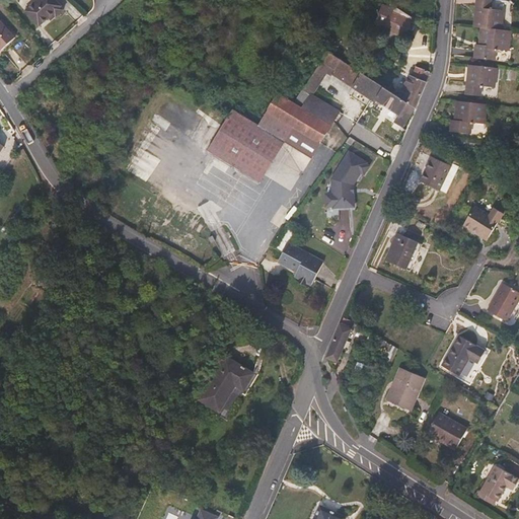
[(54,18),(56,16),(57,17),(65,10),(62,7),(62,6),(57,0),(38,0),(39,0),(26,11),(40,26),(49,18),(52,20),(54,18)]
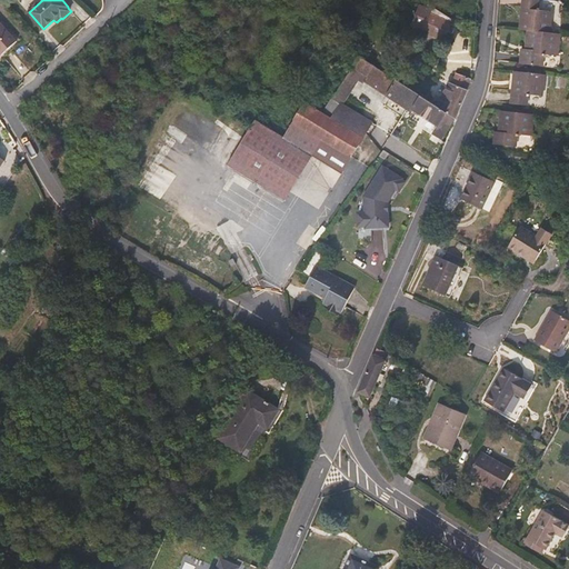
[(536,0),(523,0),(520,30),(527,31),(550,33),(552,13),(538,11),(539,0),(536,0)]
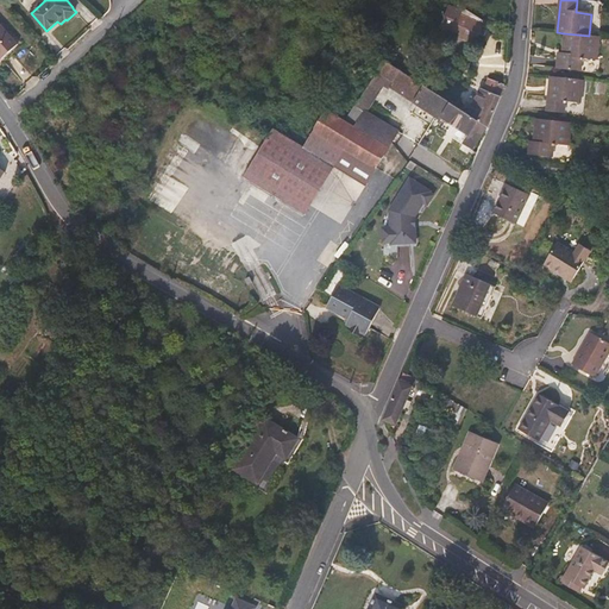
[(484,24),(462,17),(464,11),(450,5),(440,26),(452,31),(452,33),(477,43),(484,24)]
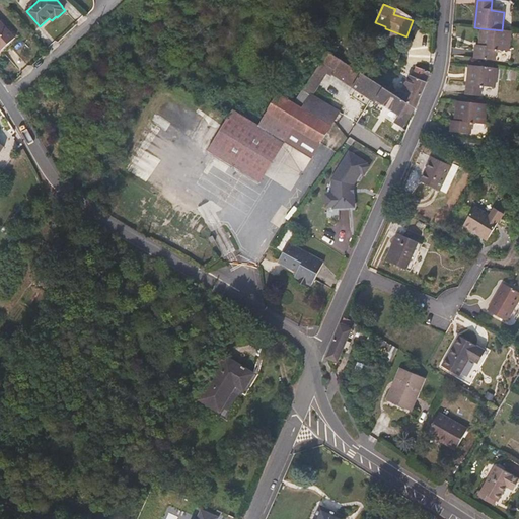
[(0,48),(2,51),(16,38),(0,18),(0,48)]
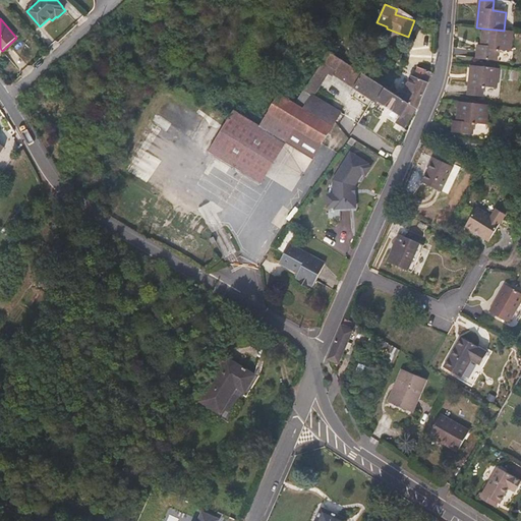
[(482,29),(480,50),(477,50),(476,59),(497,61),(498,51),(499,52),(499,50),(511,51),(513,32),(504,31),(482,29)]
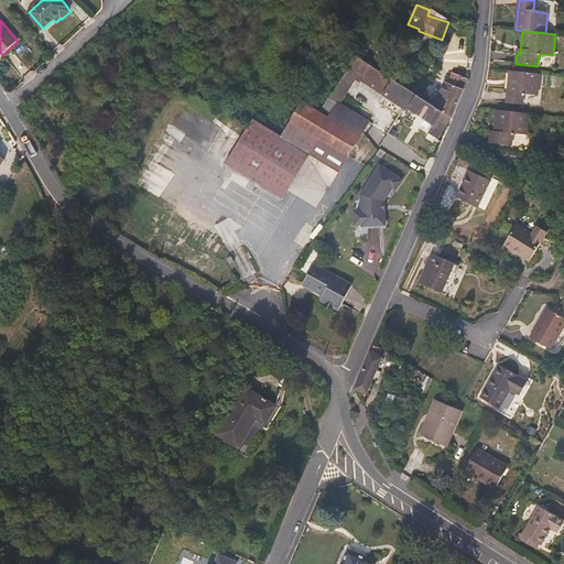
[(329,98),(339,104),(355,79),(360,83),(361,80),(364,76),(371,65),(357,55),(329,98)]
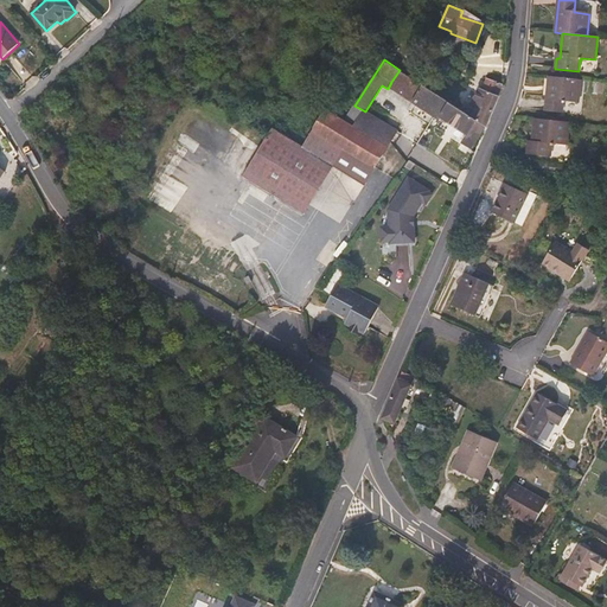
[(467,114),(422,85),(400,70),(389,87),(413,102),(440,120),(441,117),(452,125),(467,134),(461,142),(471,148),(485,126),(467,114)]
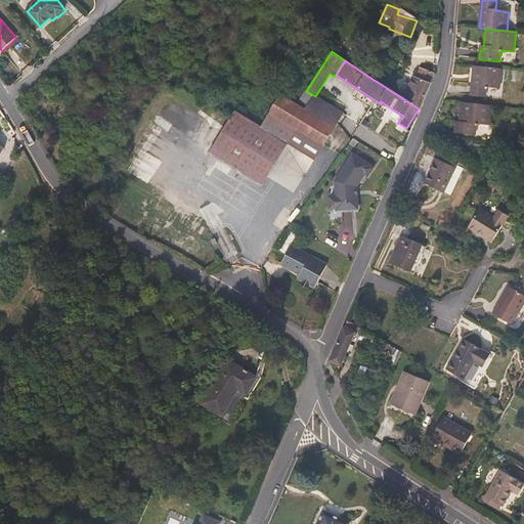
[(470,95),(486,96),(487,87),(501,87),(503,67),(471,66),(470,95)]
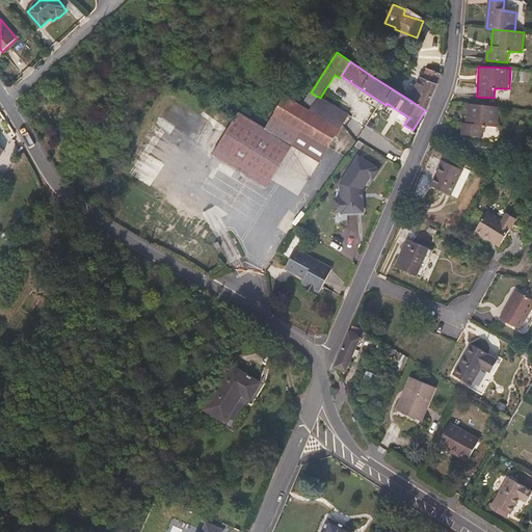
[(437,84),(441,75),(426,69),(424,78),(419,77),(409,100),(425,110),(426,111),(437,84)]
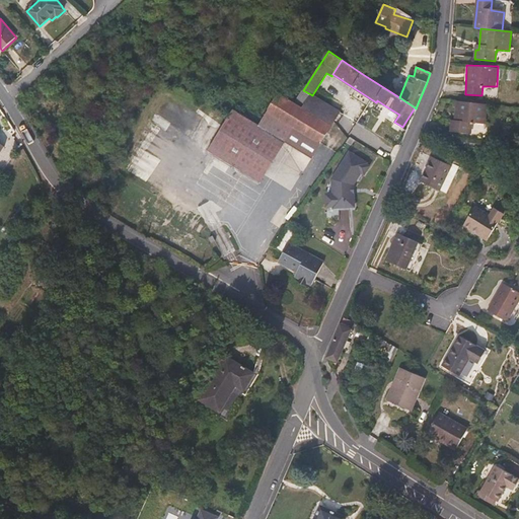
[(324,101),(328,94),(318,88),(314,95),(324,101)]
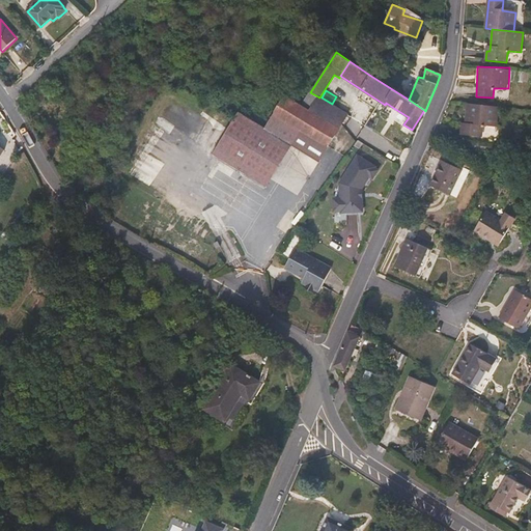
[(319,98),(310,92),(309,93),(302,105),(285,95),(273,114),(264,129),(238,112),(213,154),(266,187),(291,144),(319,162),(347,114),(319,98)]
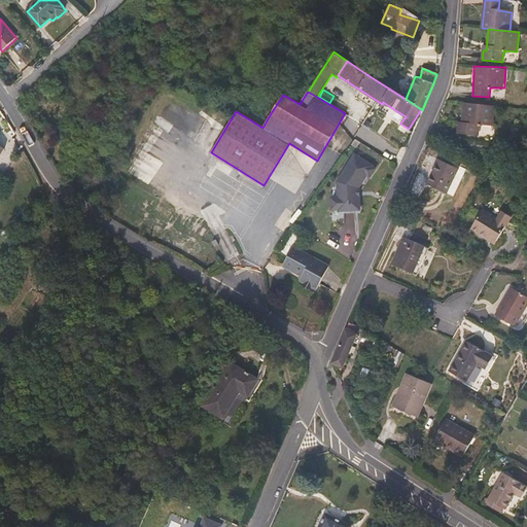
[(464,102),(462,124),(459,124),(458,133),(478,135),(479,126),(481,127),(481,125),(492,126),(494,106),(464,102)]
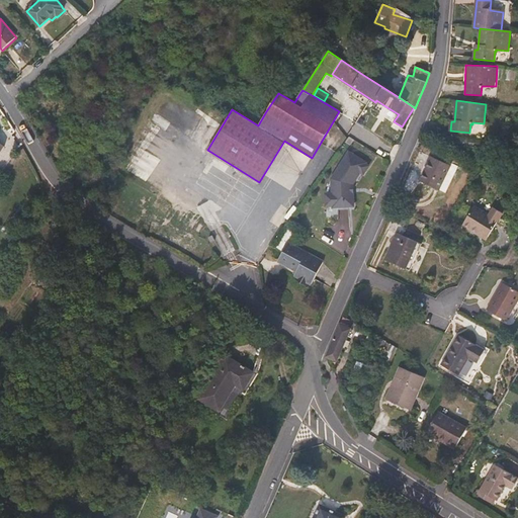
[(370,164),(348,151),(331,179),(332,192),(324,193),(325,208),(356,208),(359,198),(353,191),(370,164)]
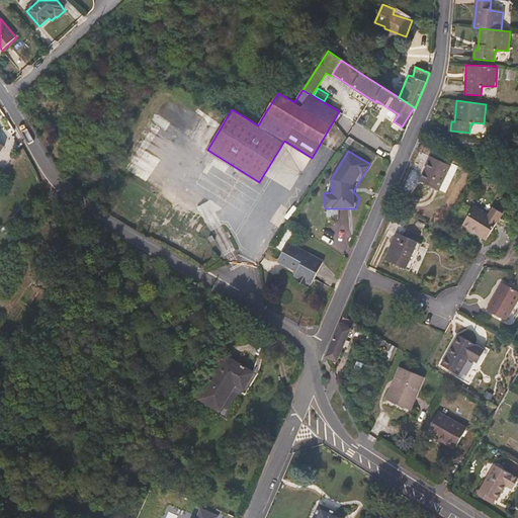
[(439,190),(450,166),(431,157),(419,180),(439,190)]
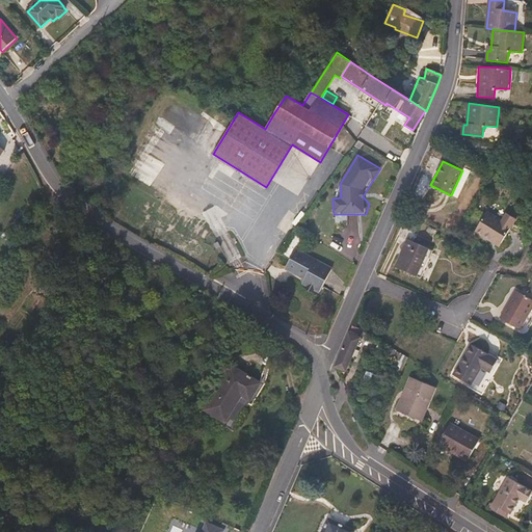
[(500,246),(515,219),(505,213),(501,220),(487,211),(475,232),(500,246)]
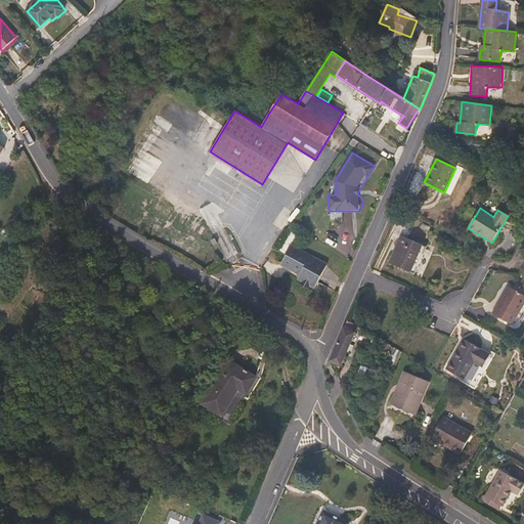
[(291,223),(301,211),(297,209),(288,220),(291,223)]
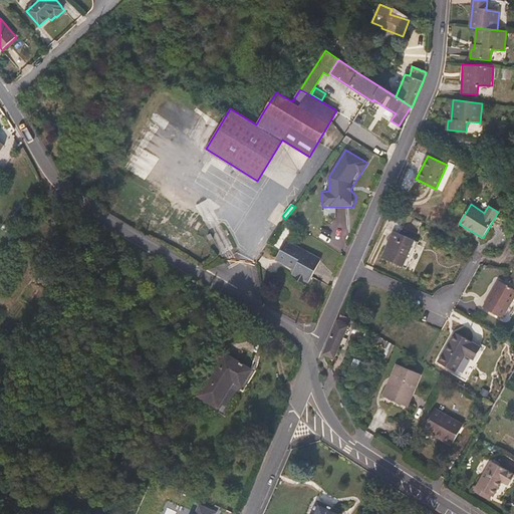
[(401,225),(407,212),(395,206),(389,218),(401,225)]
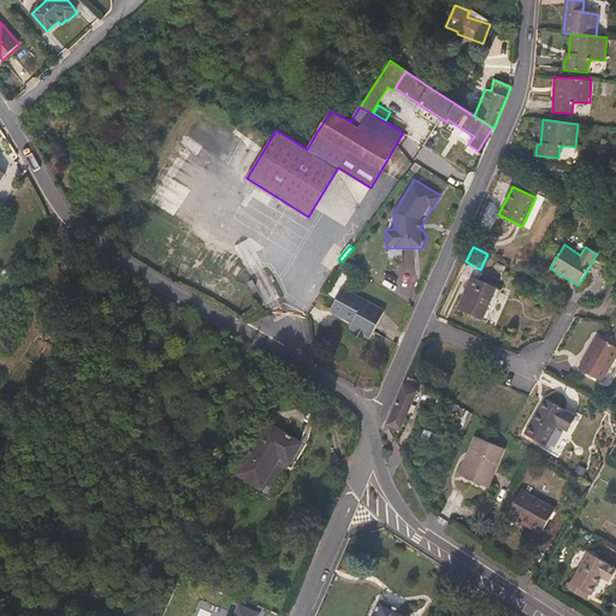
[(348,277),(343,273),(331,294),(337,297),(348,277)]
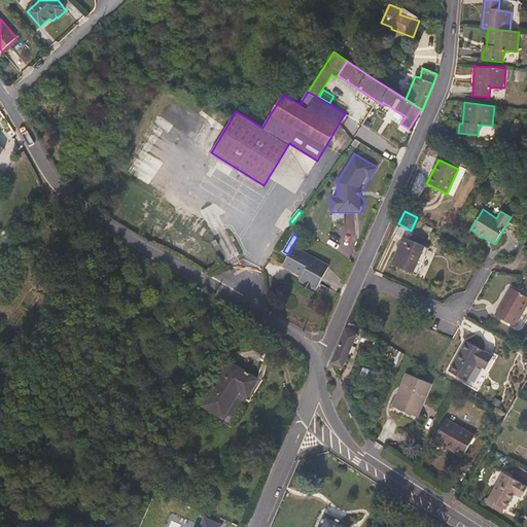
[(417,275),(429,248),(425,246),(426,246),(403,237),(391,265),(414,274),(417,275)]
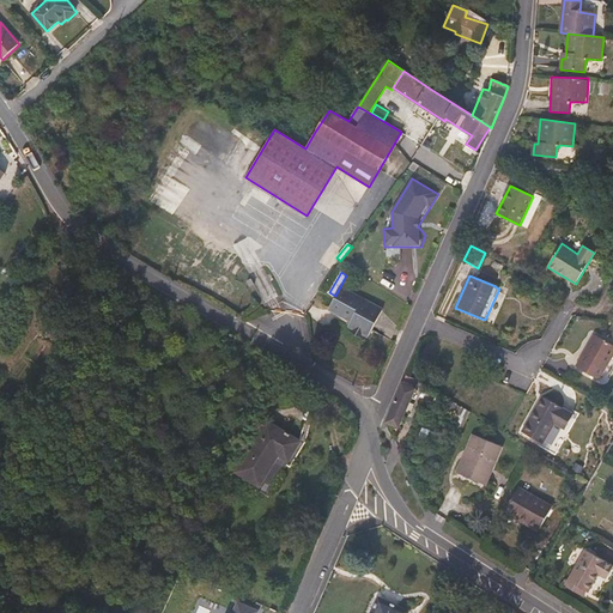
[(329,309),(351,322),(349,327),(369,338),(370,333),(383,308),(341,286),(329,309)]
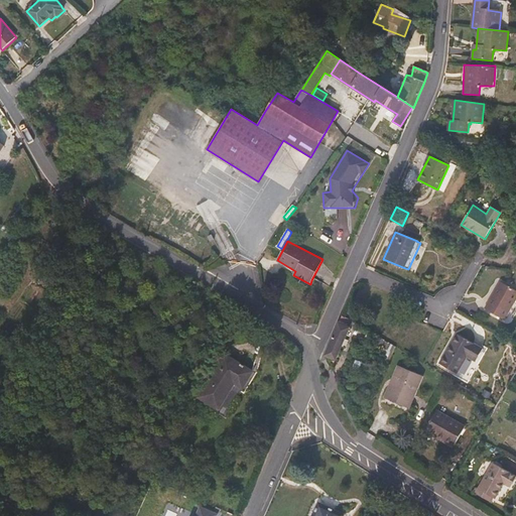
[(504,319),(515,298),(515,290),(500,282),(485,308),(504,319)]
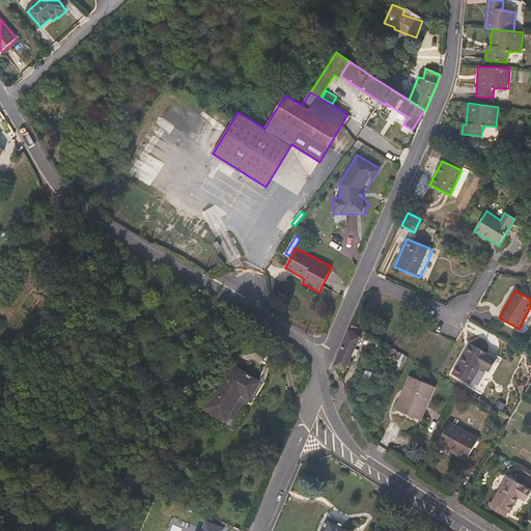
[(470,343),(462,357),(457,365),(452,373),(471,384),(480,367),(488,372),(496,359),(470,343)]
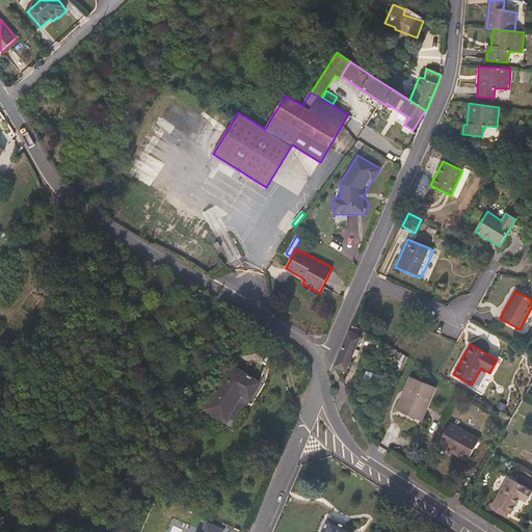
[(408,357),(402,353),(401,353),(396,350),(388,346),(384,353),(392,357),(397,361),(392,375),(391,378),(390,381),(393,382),(395,377),(396,377),(399,370),(402,371),(408,357)]
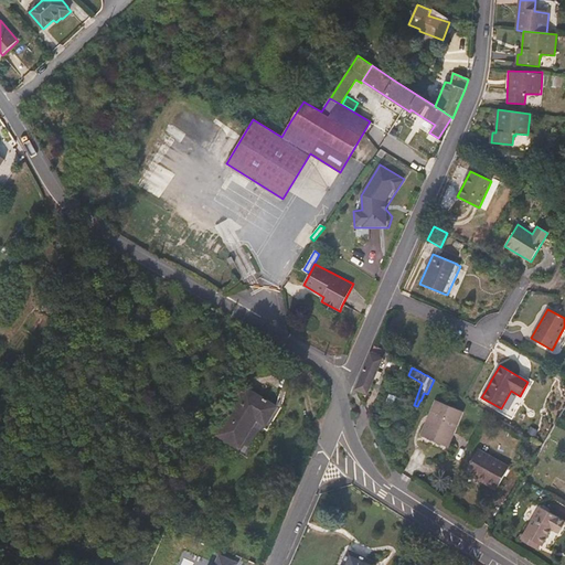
[(248,458),(265,429),(268,430),(281,409),(246,387),(217,435),(220,436),(217,439),(248,458)]
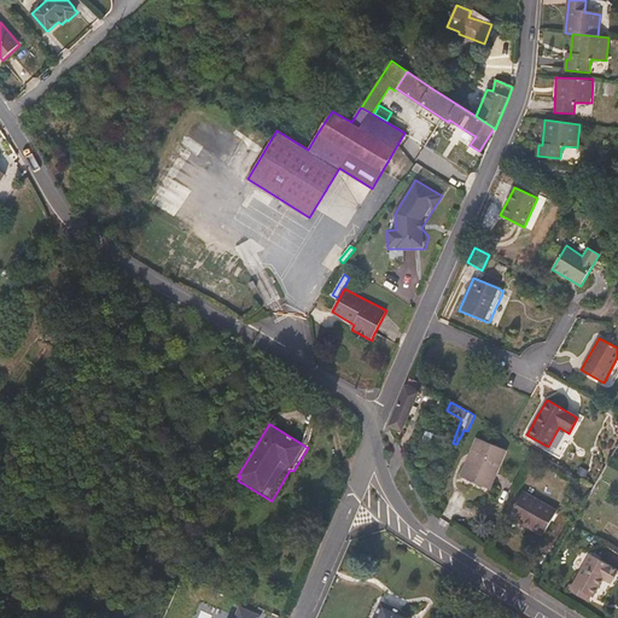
[(559,430),(548,452),(559,456),(570,435),(559,430)]
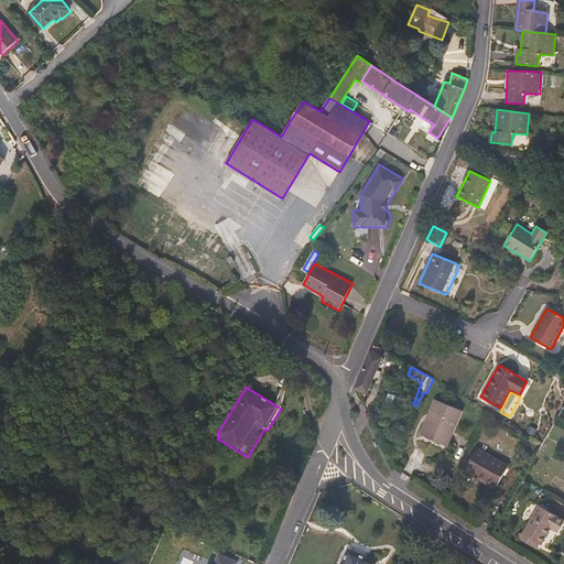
[(446,446),(462,411),(435,400),(421,435),(434,441),(446,446)]
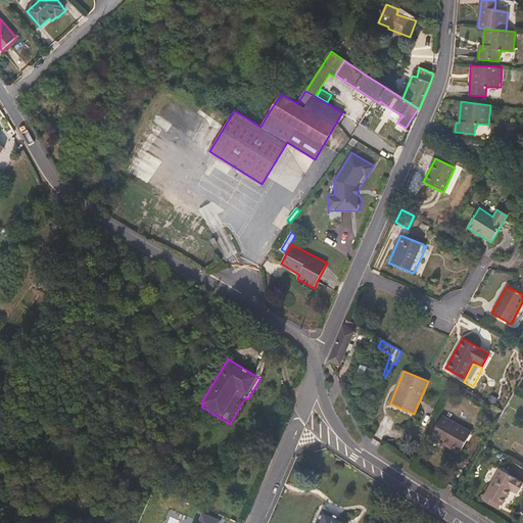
[(472,432),(442,416),(430,437),(445,445),(460,454),(461,452),(472,432)]
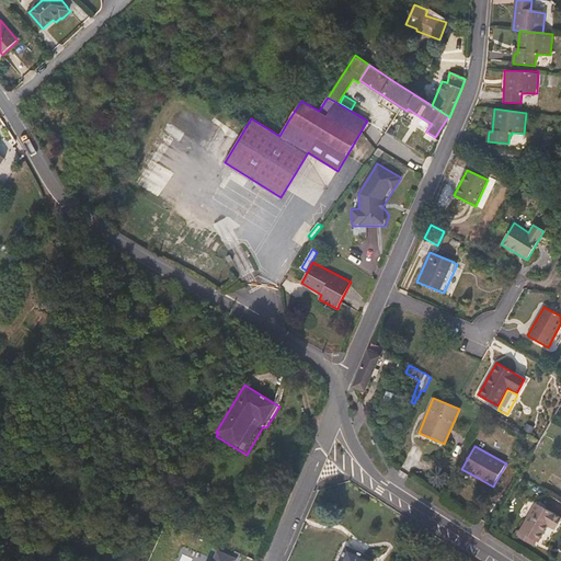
[(534,546),(537,541),(538,542),(549,525),(556,529),(559,524),(560,519),(560,517),(536,503),(519,531),(517,530),(515,535),(534,546)]
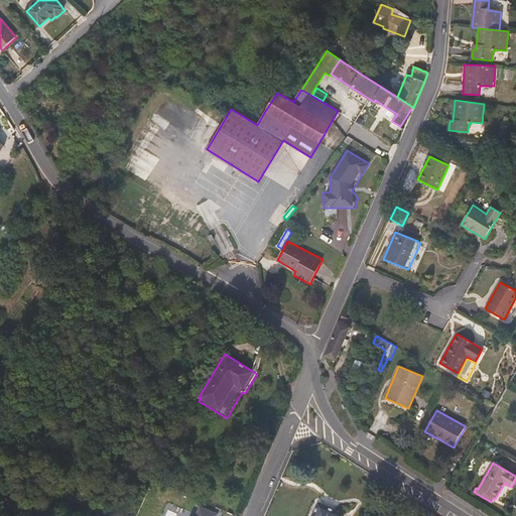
[(343,515),(345,515),(318,503),(312,515),(343,515)]
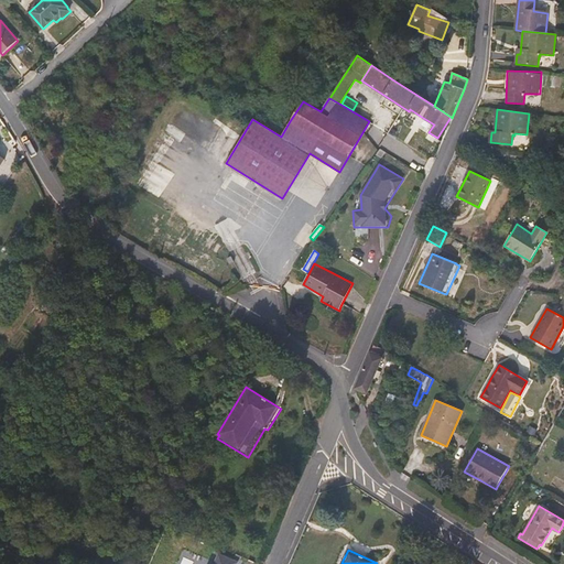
[(238,563),(239,563),(219,554),(215,563),(238,563)]
